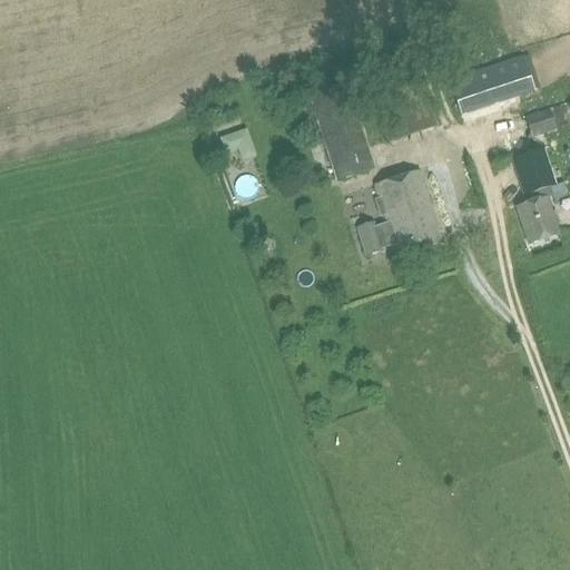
[(450,81),(462,116),(533,91),(522,58),(450,81)]
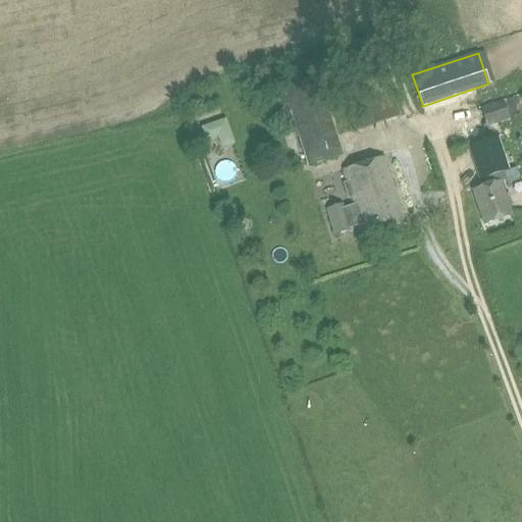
[(281,88),(308,168),(343,156),(316,76),(281,88)]
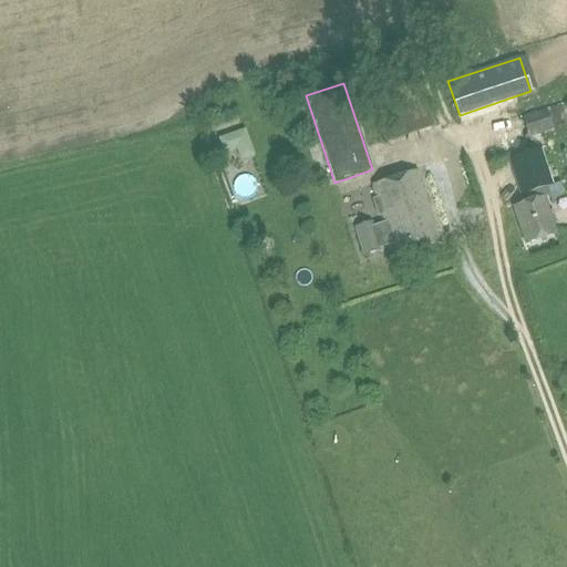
[(373,109),(384,143),(433,126),(421,91),(373,109)]
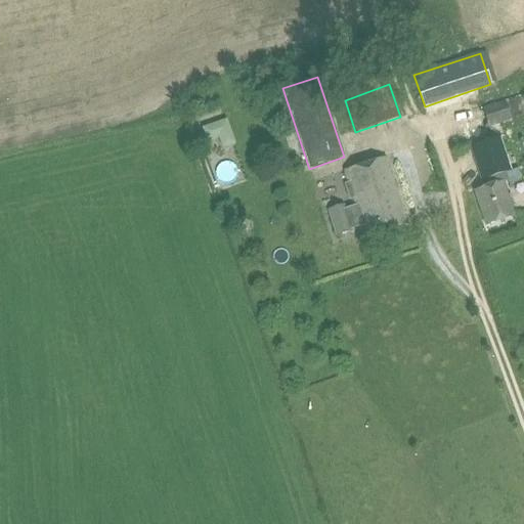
[(482,108),(487,127),(511,120),(504,100),(482,108)]
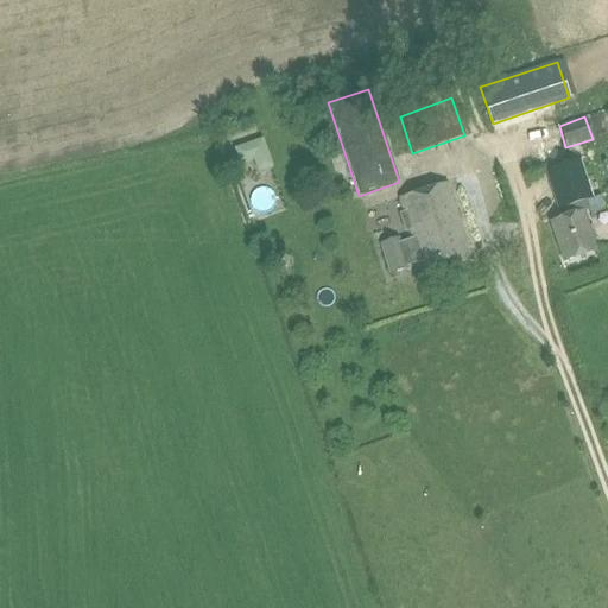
[(543,170),(556,211),(594,198),(580,159),(543,170)]
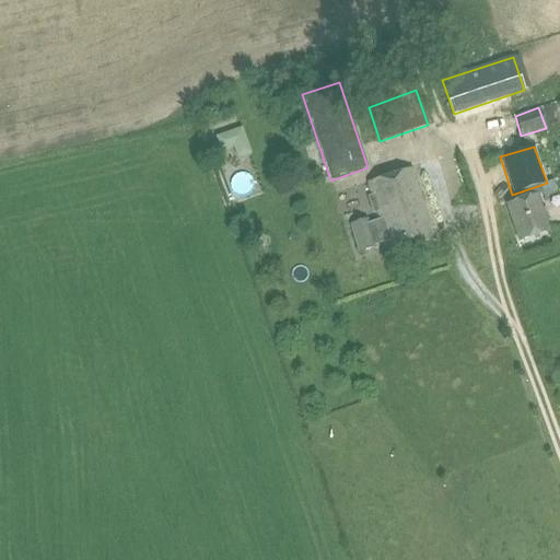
[(350,229),(358,253),(374,247),(373,245),(385,241),(389,253),(432,240),(409,168),(366,183),(378,219),(350,229)]
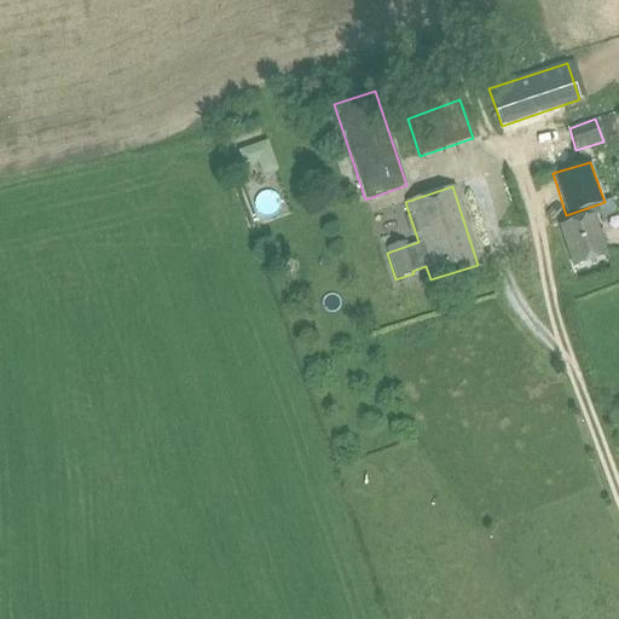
[(607,255),(595,217),(595,215),(560,226),(572,266),(607,255)]
